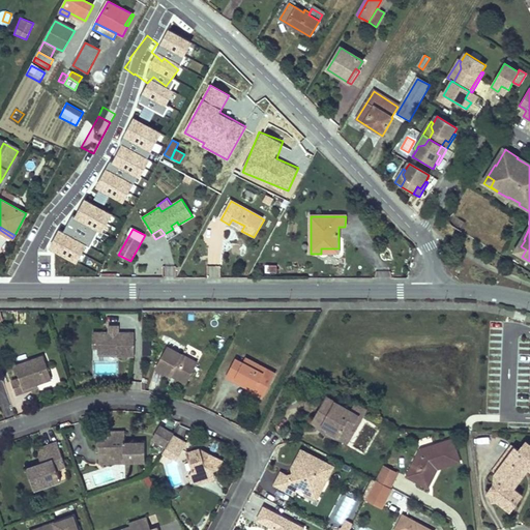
[(524,239),(516,253),(522,257),(526,249),(521,246),(525,240),(524,239)]
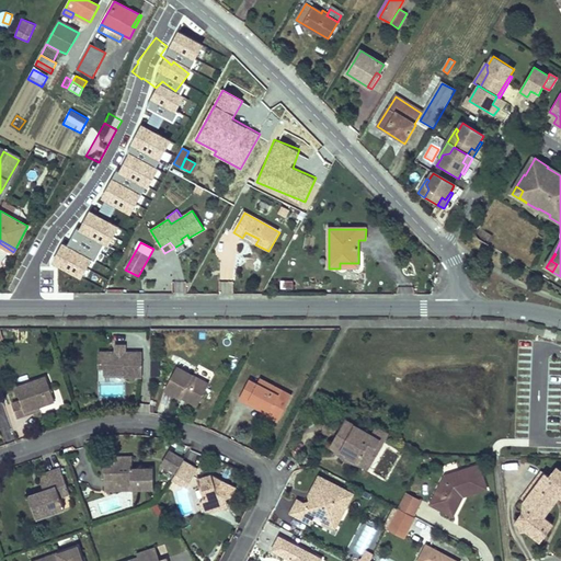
[(281,288),(294,289),(294,281),(282,279),(281,288)]
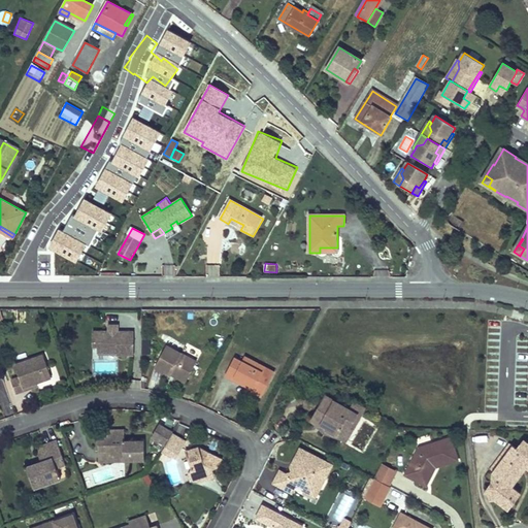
[(175,274),(174,265),(164,265),(165,275),(175,274)]
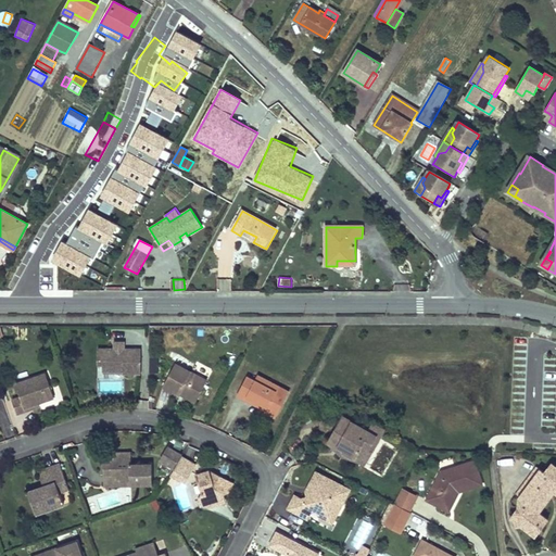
[(115,349),(98,349),(98,365),(103,365),(103,369),(123,369),(123,371),(141,371),(140,349),(125,349),(125,341),(115,341),(115,349)]
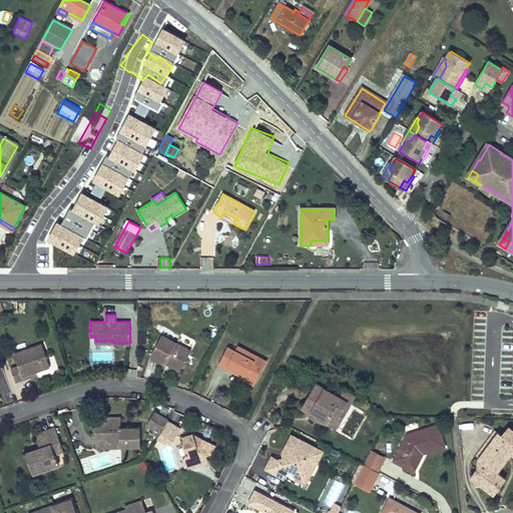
[(165,366),(166,365),(168,361),(183,368),(191,353),(162,337),(150,358),(165,366)]
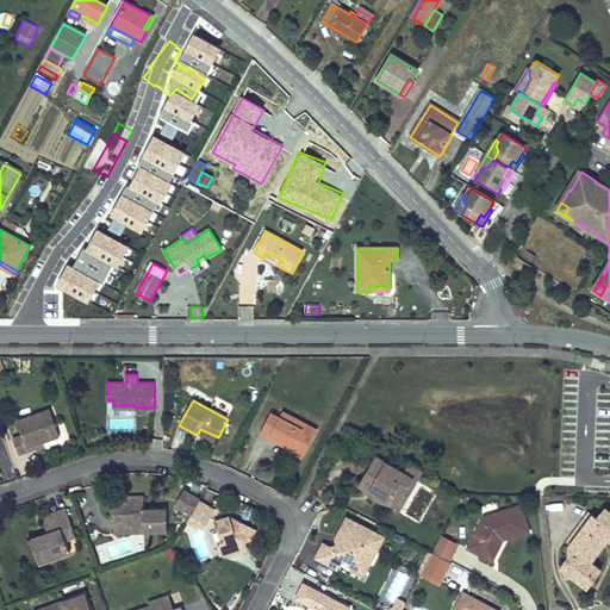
[(27,453),(25,449),(41,443),(58,437),(49,410),(17,422),(22,436),(12,440),(18,455),(27,453)]
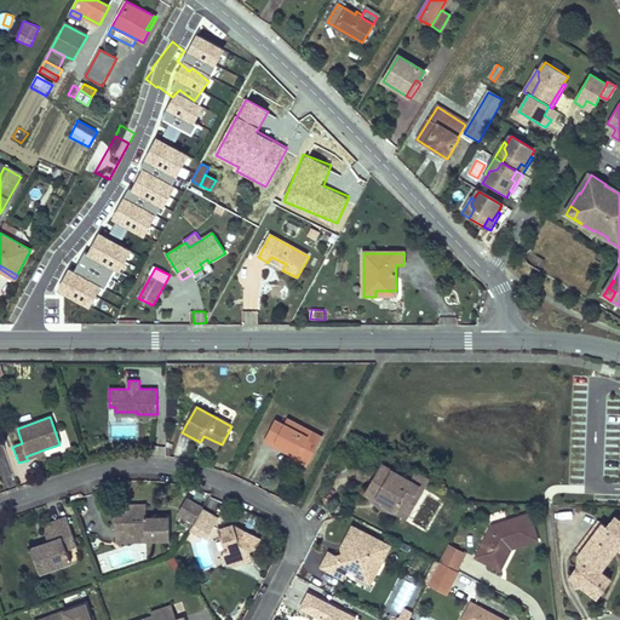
[(264,442),(275,448),(277,443),(298,457),(296,460),(296,461),(306,469),(322,440),(287,420),(285,426),(275,422),(264,442)]
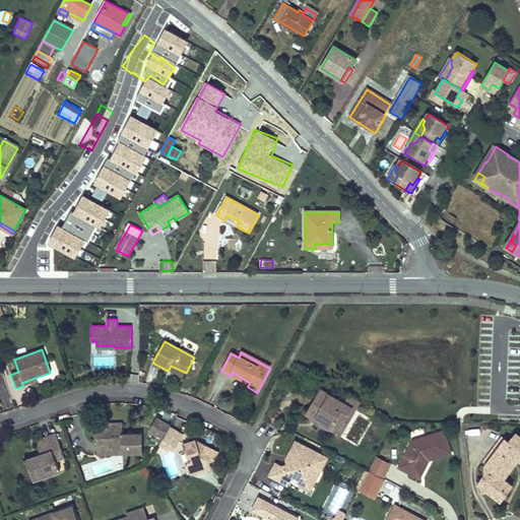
[(157,383),(158,367),(150,366),(149,382),(157,383)]
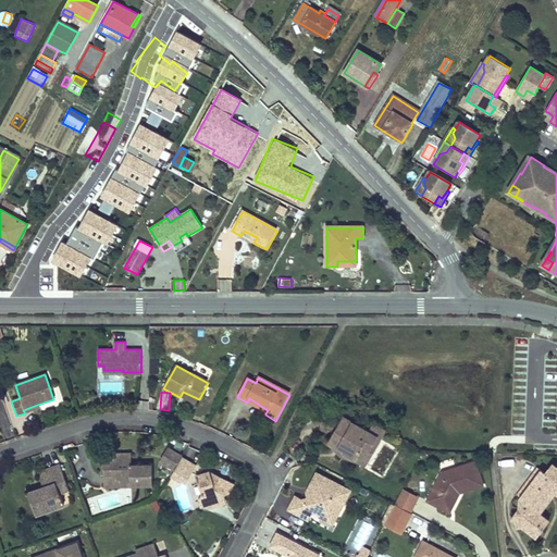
[(183,392),(181,396),(197,405),(199,399),(183,392)]
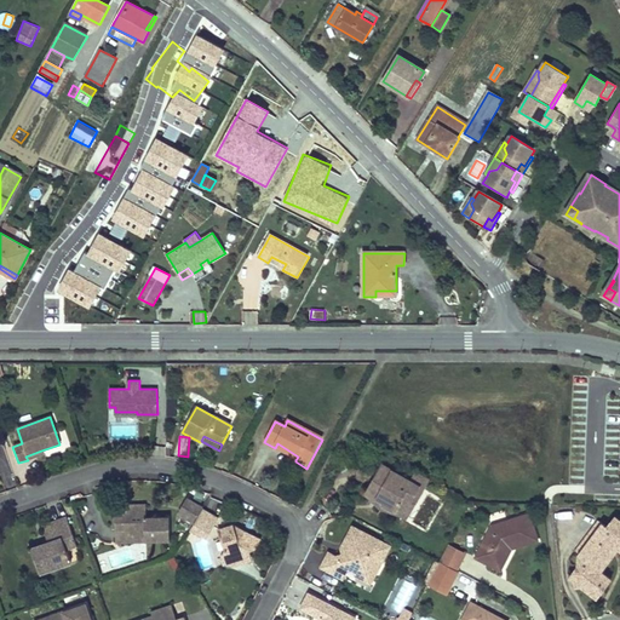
[(277,443),(275,448),(296,460),(298,457),(277,443)]
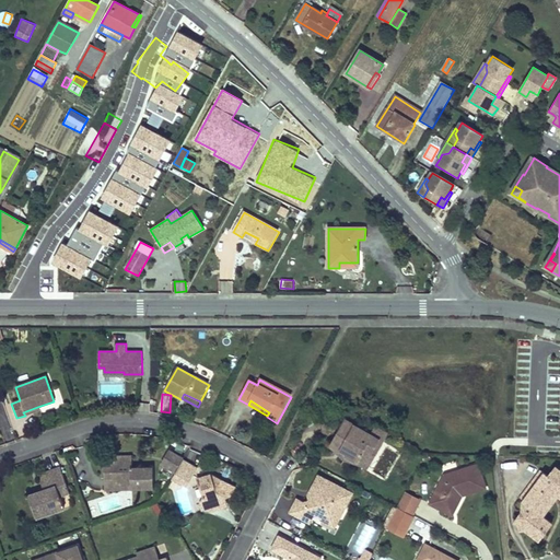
[(346,419),(331,444),(341,450),(342,447),(349,451),(348,453),(358,458),(362,451),(369,455),(378,438),(370,432),(346,419)]
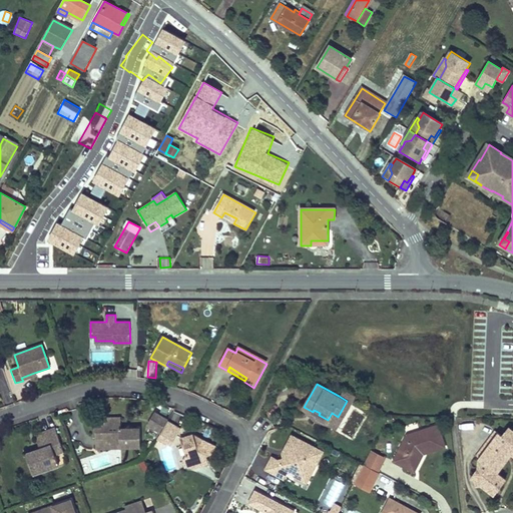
[(344,387),(339,396),(347,401),(338,417),(332,413),(328,420),(339,427),(357,394),(344,387)]
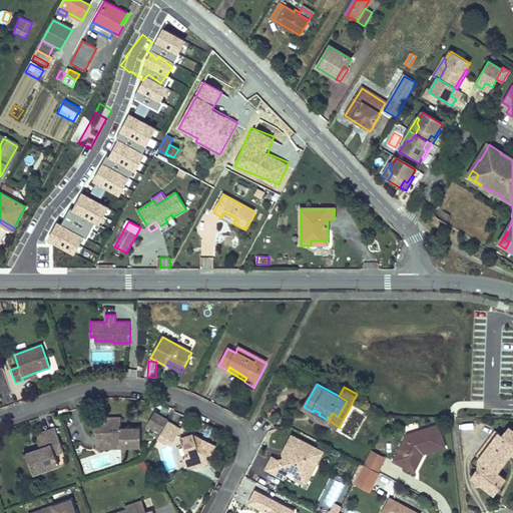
[(156,415),(148,428),(161,435),(167,424),(169,422),(156,415)]
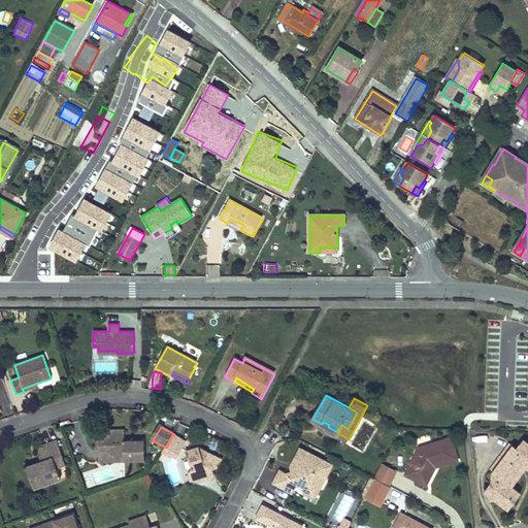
[(126,442),(126,432),(100,433),(100,442),(106,442),(106,453),(100,453),(101,464),(116,464),(116,460),(126,460),(126,463),(144,462),(144,442),(131,442),(131,446),(126,446),(126,442)]
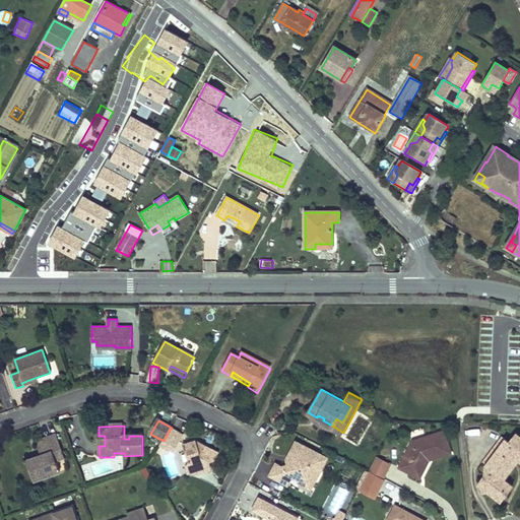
[(401,465),(409,469),(410,466),(418,470),(427,454),(430,453),(432,456),(452,449),(445,427),(414,437),(401,465)]
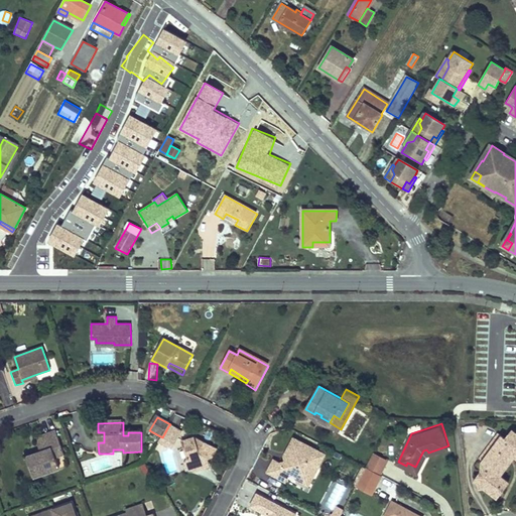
[(476,476),(480,479),(481,480),(486,479),(492,484),(491,487),(499,493),(510,478),(502,471),(496,467),(500,462),(501,463),(504,462),(505,462),(507,459),(508,458),(508,457),(508,455),(506,453),(510,447),(515,452),(515,426),(514,425),(507,434),(500,429),(476,462),(483,467),(476,476)]
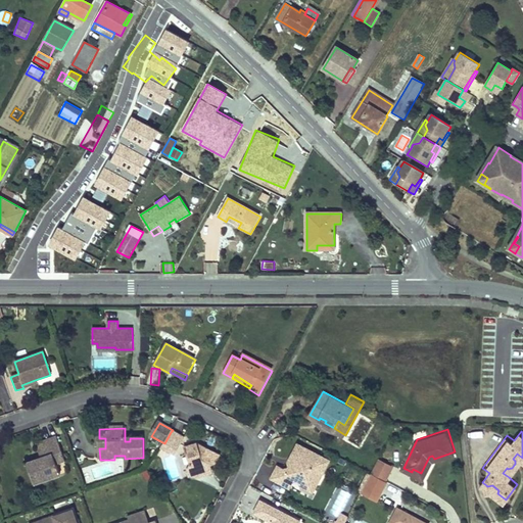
[(184,440),(171,432),(164,443),(178,450),(184,440)]
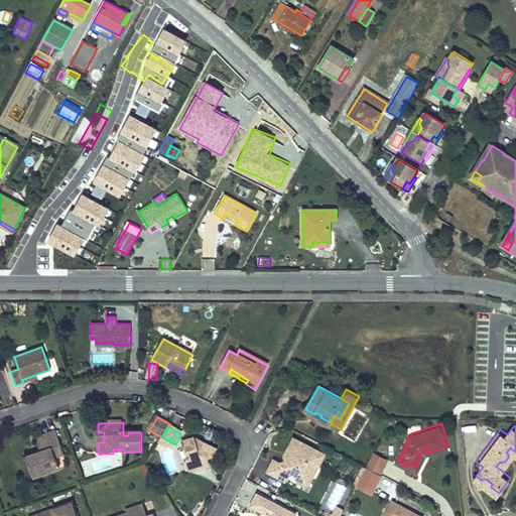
[(35,456),(25,459),(30,472),(37,470),(40,477),(58,471),(54,460),(63,458),(54,433),(35,439),(38,450),(39,454),(35,456)]
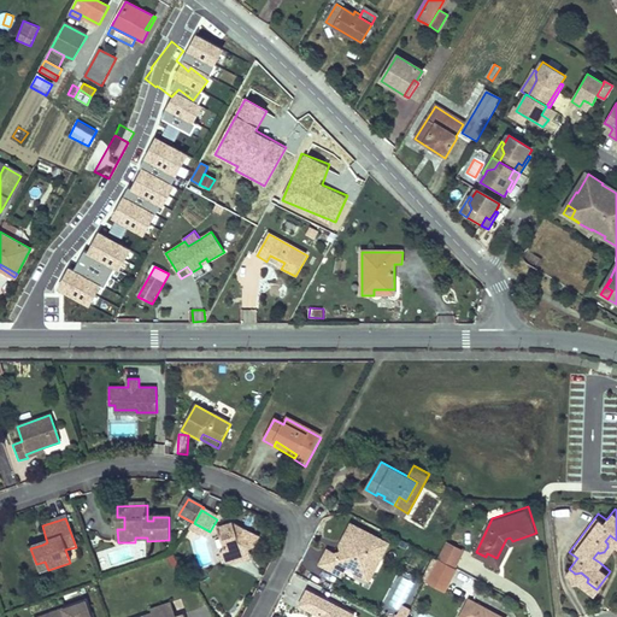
[(193,526),(182,519),(178,527),(188,533),(189,529),(191,529),(193,526)]
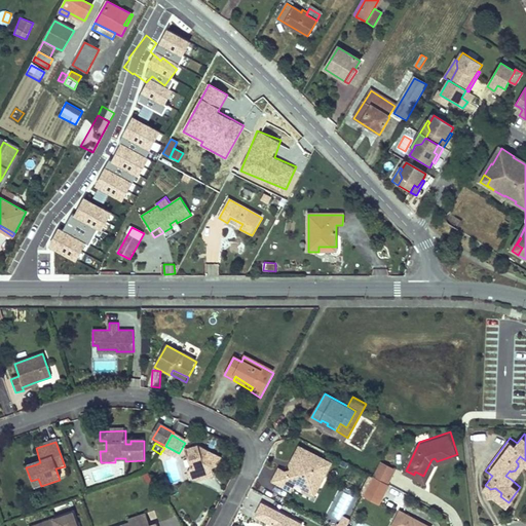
[(162,451),(161,451),(175,459),(179,453),(165,446),(164,448),(162,451)]
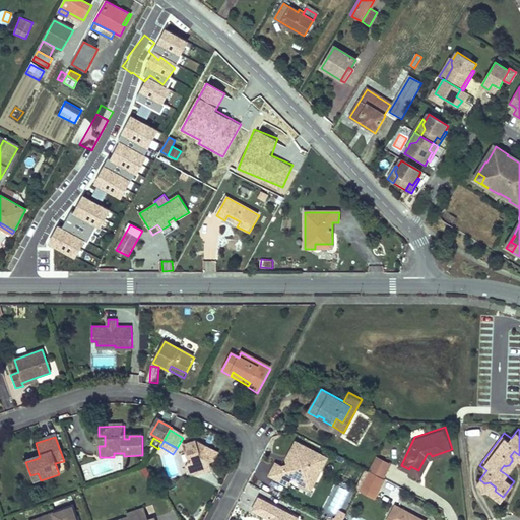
[(299,475),(301,483),(308,480),(314,483),(327,457),(296,442),(287,459),(291,461),(287,469),(276,464),(271,475),(288,484),(290,478),(299,475)]
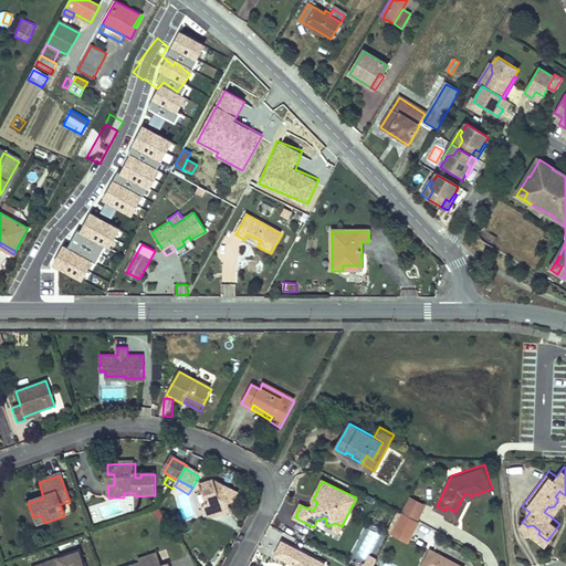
[(200,486),(202,494),(206,495),(208,503),(206,506),(202,513),(210,517),(219,515),(223,517),(231,514),(229,505),(233,504),(238,495),(215,482),(200,486)]
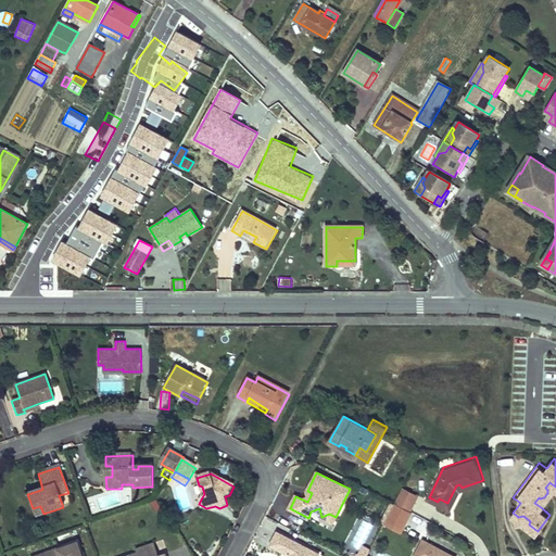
[(534,503),(541,507),(555,488),(555,487),(550,482),(545,488),(547,490),(547,492),(547,493),(546,494),(544,497),(543,497),(540,498),(539,497),(534,503)]
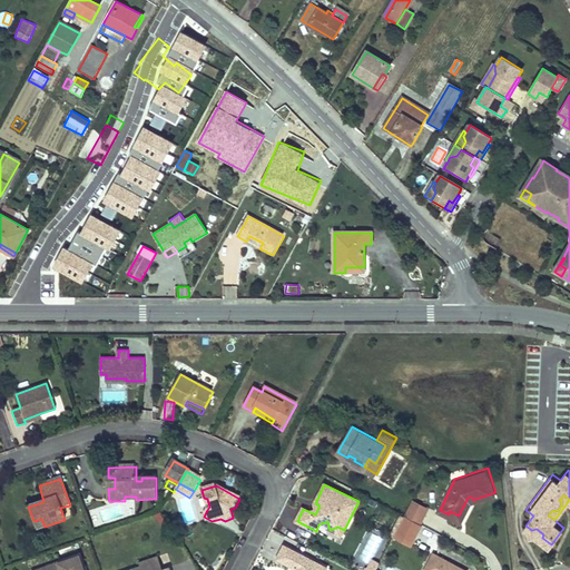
[(450,511),(449,514),(461,520),(471,501),(473,500),(471,497),(468,498),(459,516),(450,511)]
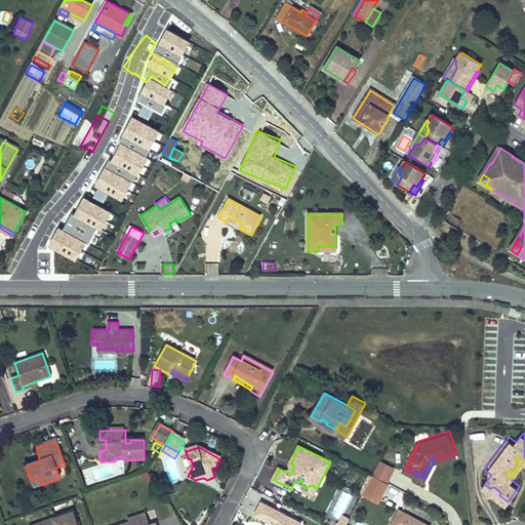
[(351,524),(376,474),(374,473),(373,474),(346,524),(351,524)]
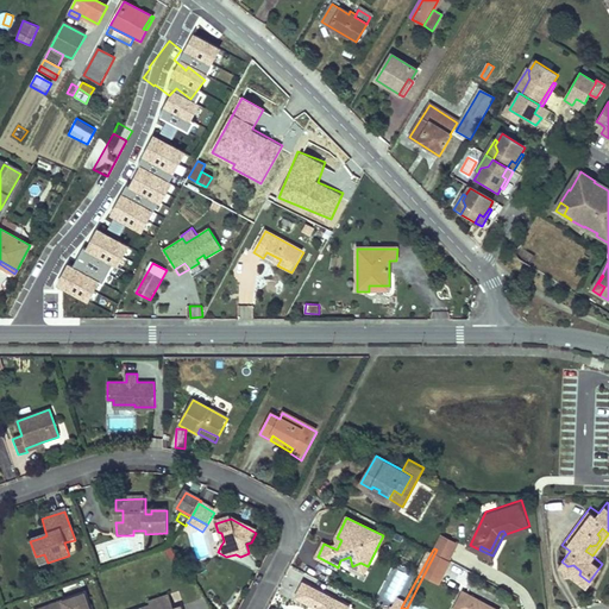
[(44,554),(36,557),(39,565),(48,563),(44,554)]
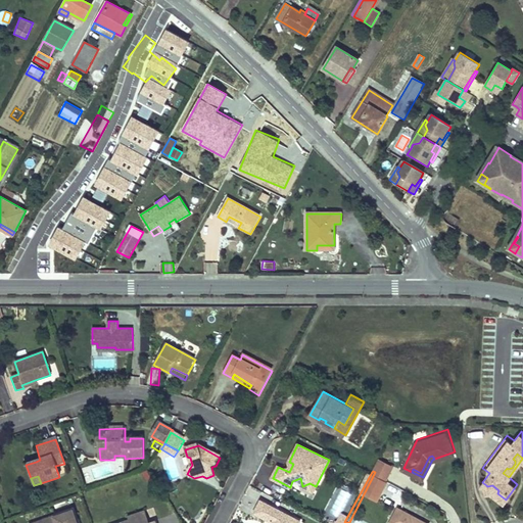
[(310,483),(302,486),(314,491),(316,486),(310,483)]
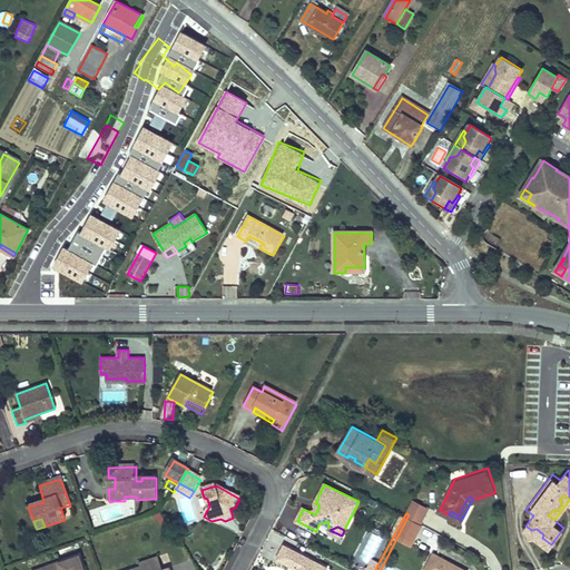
[(294,569),(325,569),(327,567),(284,546),(278,559),(296,568),(294,569)]
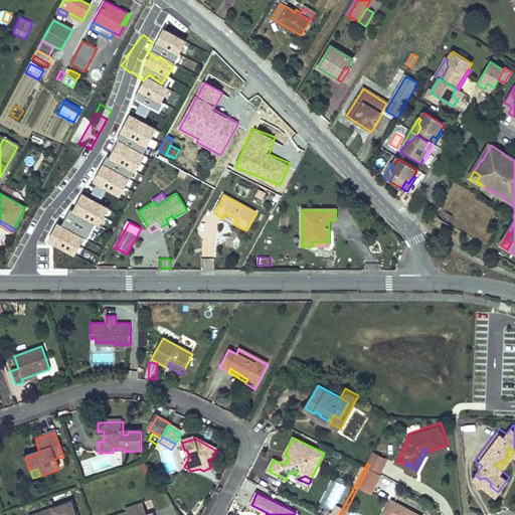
[(392,497),(385,513),(389,514),(423,514),(425,512),(392,497)]
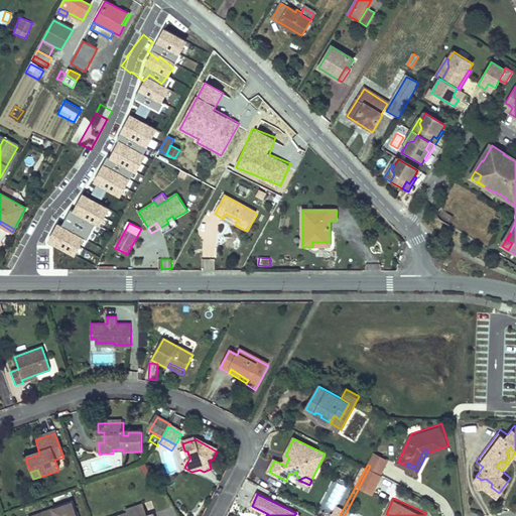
[(35,515),(77,515),(73,503),(35,515)]
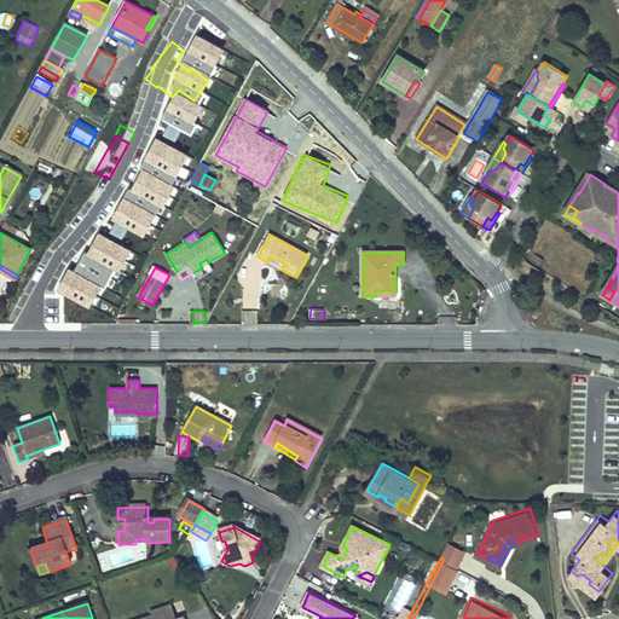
[(180,608),(165,613),(167,618),(181,618),(184,618),(180,608)]
